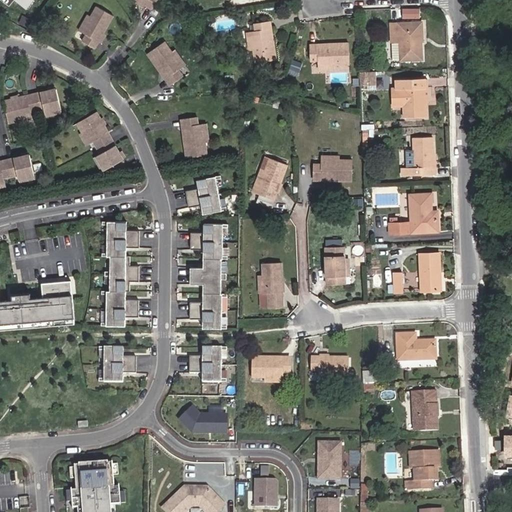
[(139,0),(153,9),(159,0),(139,0)]
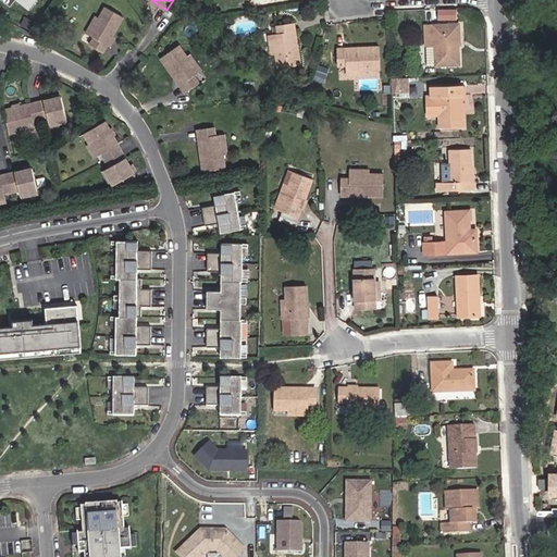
[(102,50),(124,16),(107,4),(104,8),(103,10),(101,13),(100,15),(98,17),(97,21),(95,23),(94,25),(91,28),(96,31),(95,32),(94,34),(91,33),(86,40),(102,50)]
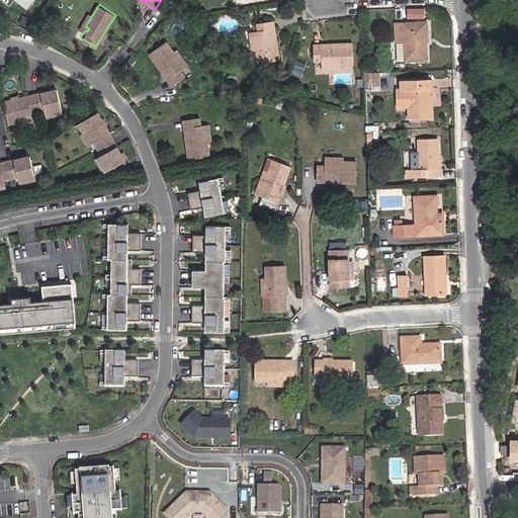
[(424,9),(408,9),(408,17),(424,18),(424,9)]
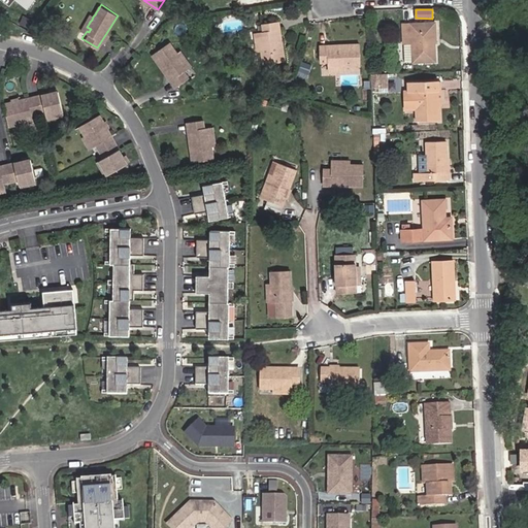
[(91,11),(80,28),(87,31),(89,32),(90,30),(91,29),(87,27),(89,24),(90,22),(92,20),(93,17),(95,14),(91,11)]
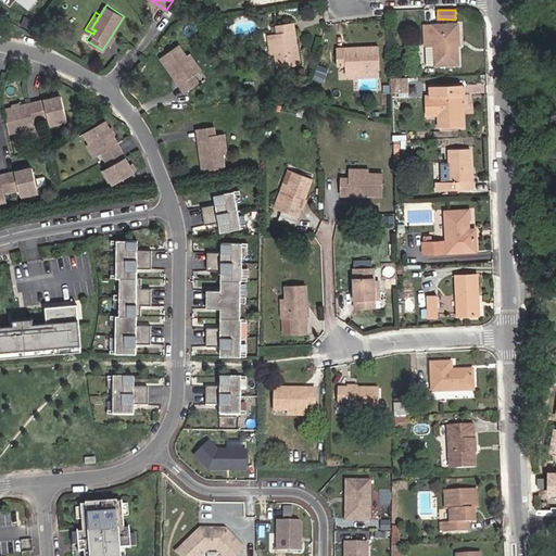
[(299,43),(297,41),(293,23),(275,26),(276,35),(279,35),(280,39),(275,39),(277,54),(279,68),(302,65),(299,43)]
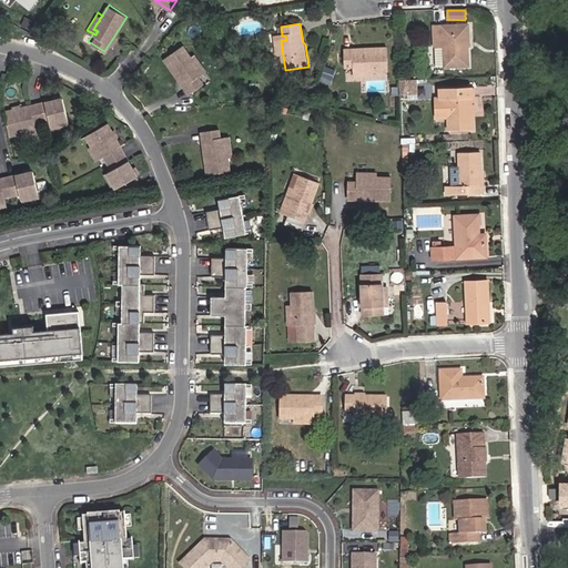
[(444,23),(435,24),(436,46),(437,46),(438,66),(446,66),(469,64),(467,26),(444,27),(444,23)]
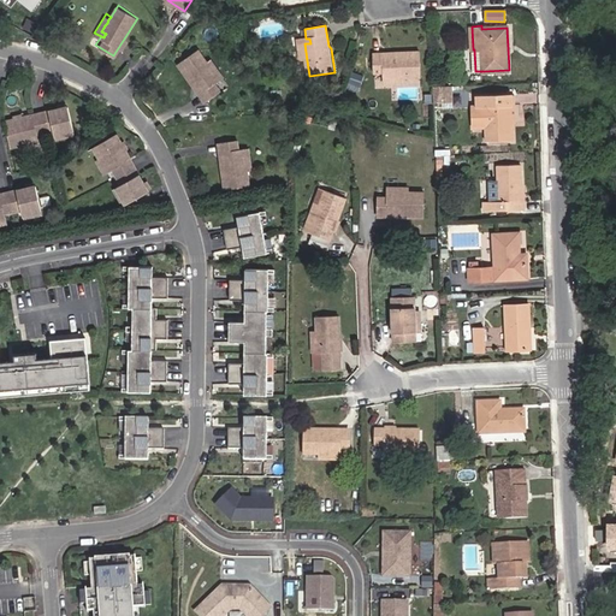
[(303,61),(307,60),(304,43),(311,43),(309,39),(306,39),(300,40),(303,61)]
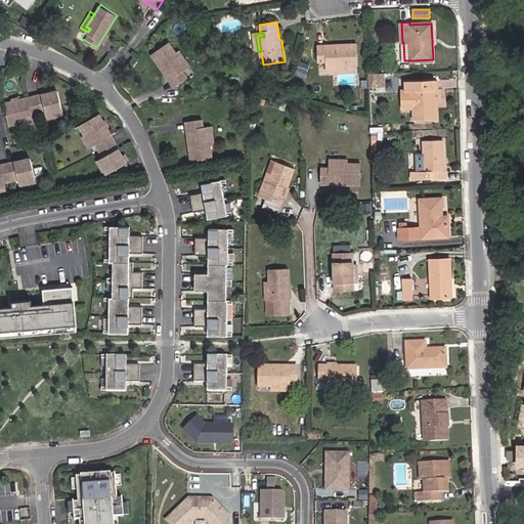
[(347,66),(359,66),(359,43),(339,44),(337,46),(319,47),(319,64),(329,64),(328,61),(333,61),(333,66),(347,66)]
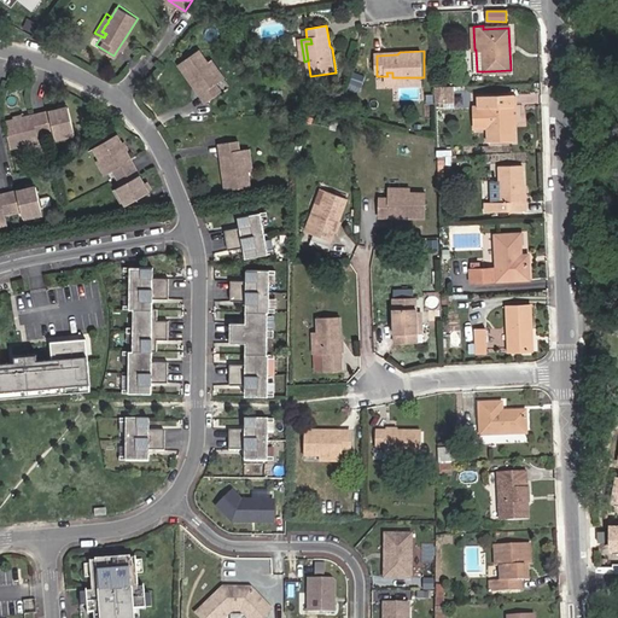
[(214,81),(219,77),(209,64),(199,52),(179,68),(193,87),(197,88),(210,104),(226,91),(220,83),(217,86),(214,81)]
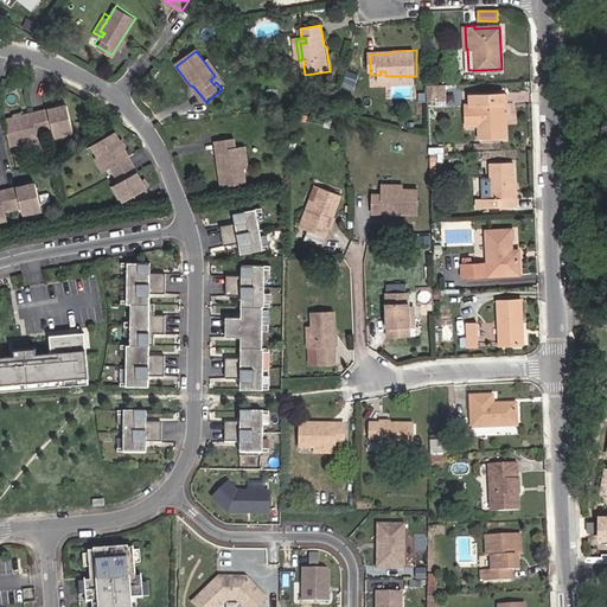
[(216,82),(222,78),(209,61),(205,63),(215,76),(210,80),(213,84),(216,82)]
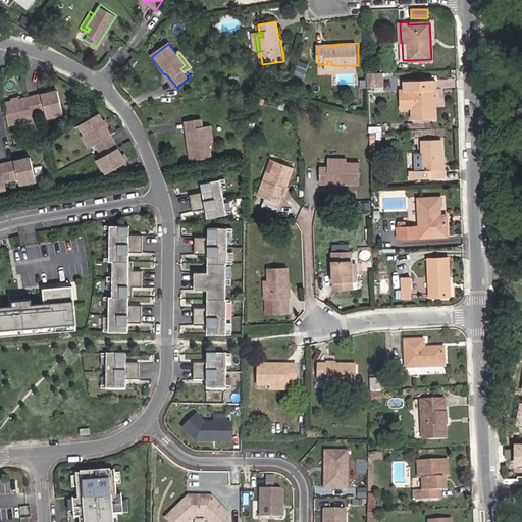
[(331,65),(331,61),(326,61),(327,64),(327,69),(346,69),(346,65),(331,65)]
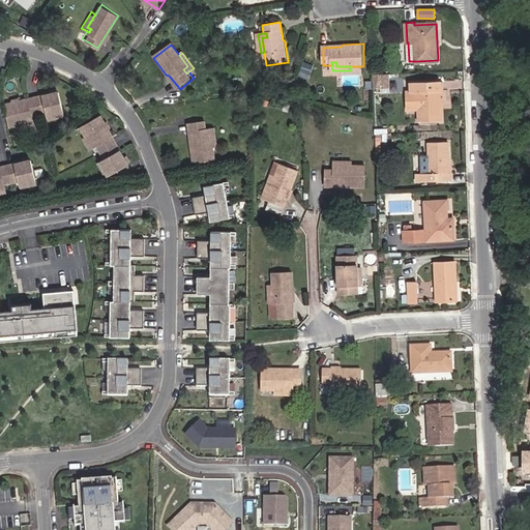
[(443,89),(442,80),(412,82),(413,90),(418,90),(419,108),(419,120),(444,119),(443,104),(443,89)]
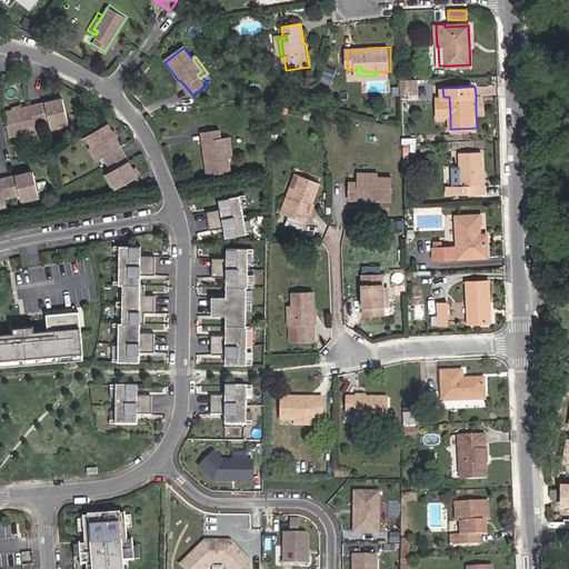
[(438,97),(439,117),(450,116),(449,97),(443,97),(438,97)]
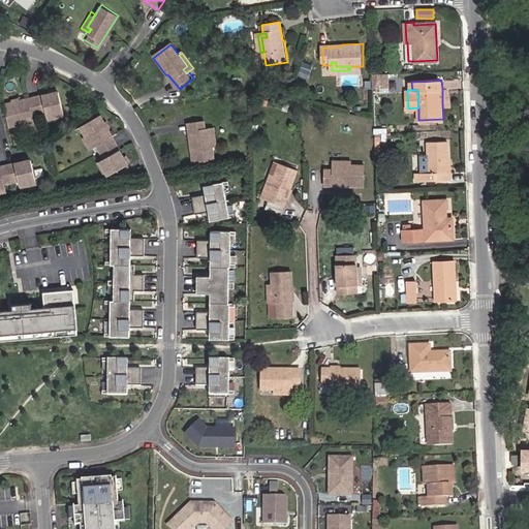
[(60,91),(43,95),(37,97),(40,113),(48,112),(49,116),(65,113),(60,91)]
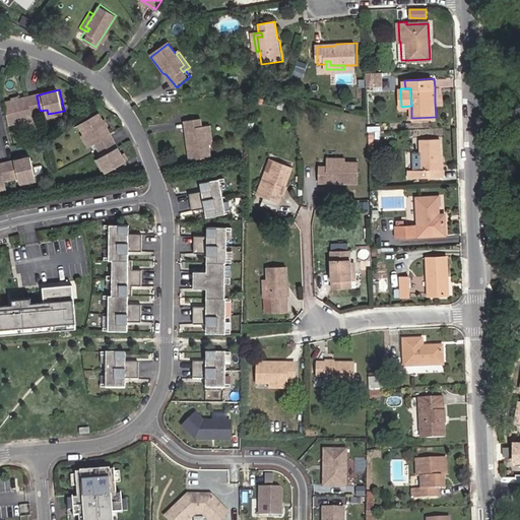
[(33,113),(40,111),(37,95),(28,96),(5,103),(10,123),(19,121),(34,118),(33,113)]
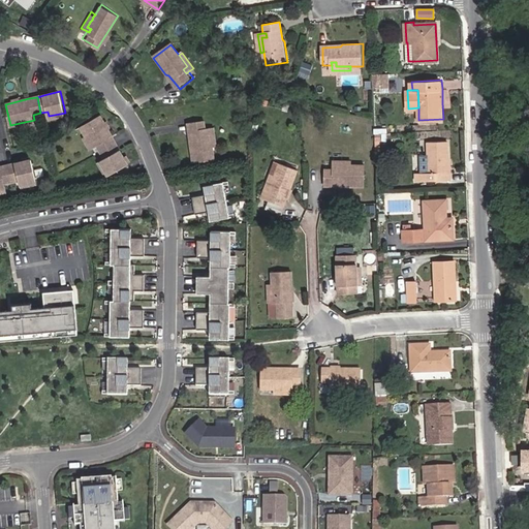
[(117,143),(113,136),(100,115),(82,126),(87,135),(94,148),(98,145),(102,152),(117,143)]
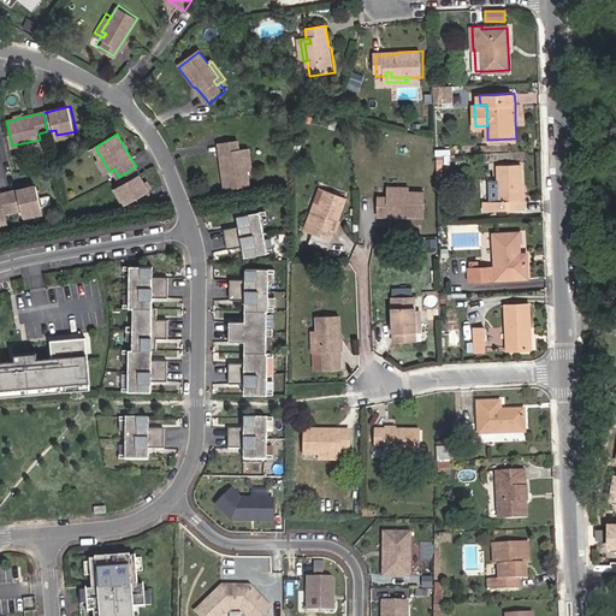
[(240,149),(242,149),(241,140),(220,142),(224,163),(221,166),(225,189),(249,185),(248,170),(246,154),(240,154),(240,149)]
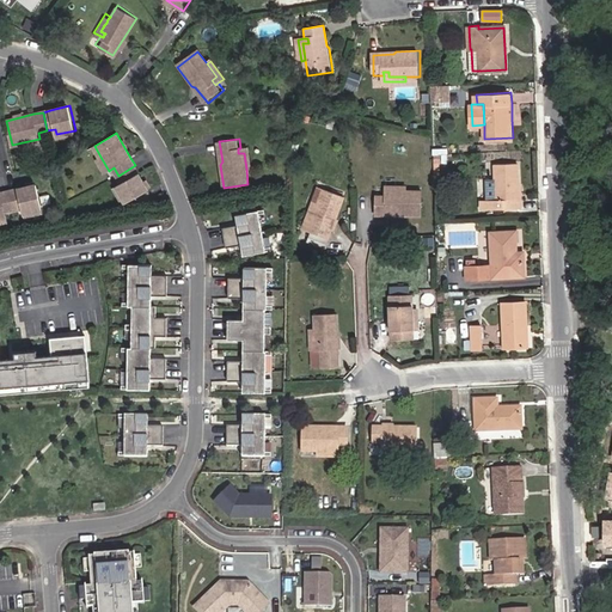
[(250,169),(248,147),(240,148),(238,148),(238,153),(244,153),(246,169),(250,169)]
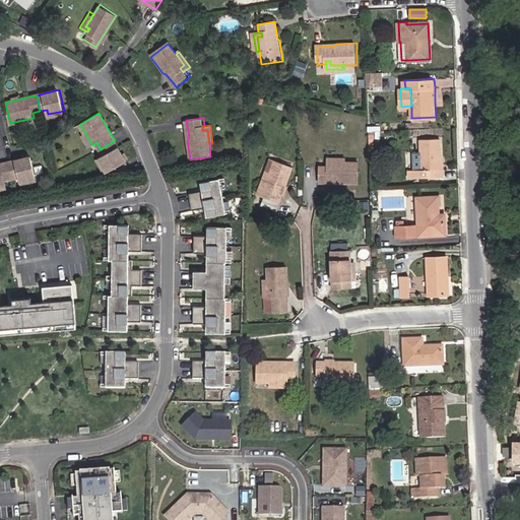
[(92,145),(85,133),(82,135),(89,147),(92,145)]
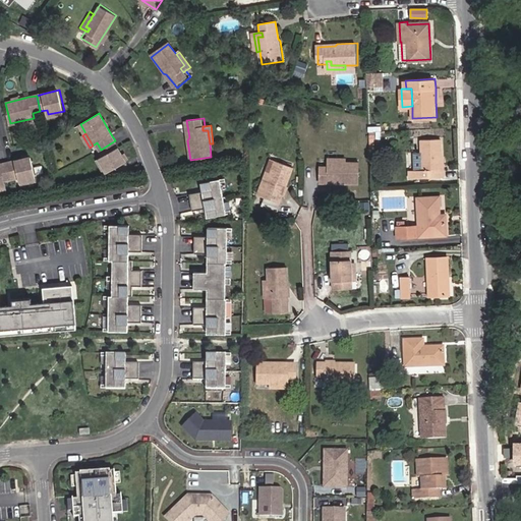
[(442,137),(422,138),(423,169),(409,169),(410,178),(443,177),(443,168),(442,137)]
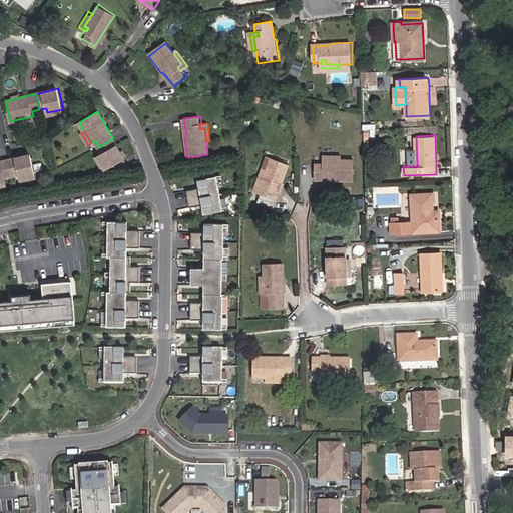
[(125,158),(117,145),(113,138),(99,147),(103,153),(99,155),(107,169),(125,158)]
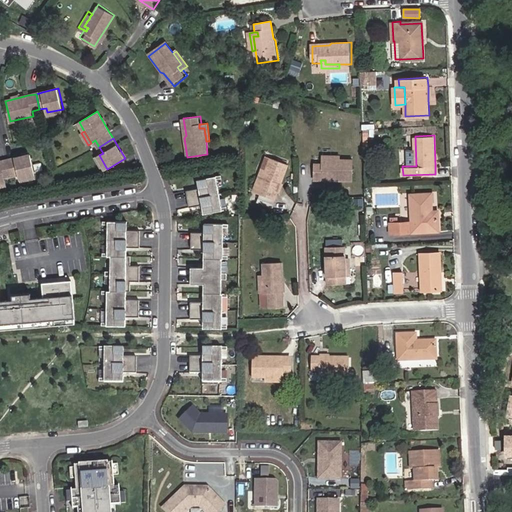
[(37,173),(32,153),(9,159),(13,175),(20,173),(21,177),(37,173)]
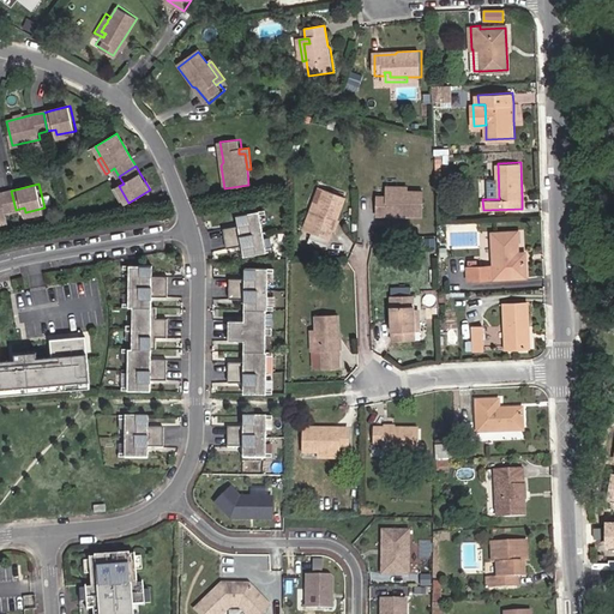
[(125,205),(128,203),(119,186),(115,188),(125,205)]
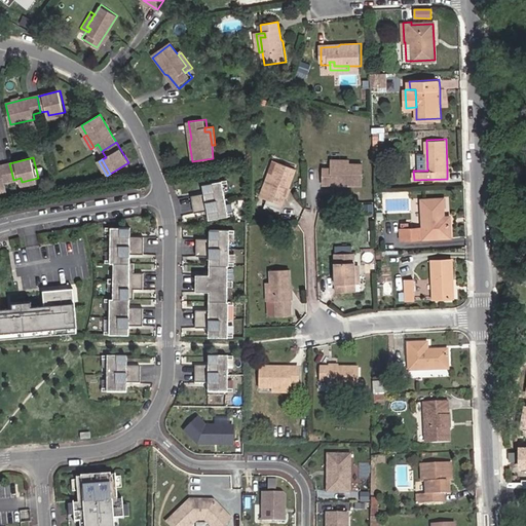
[(349,163),(349,159),(331,159),(331,164),(331,167),(335,167),(336,163),(349,163)]
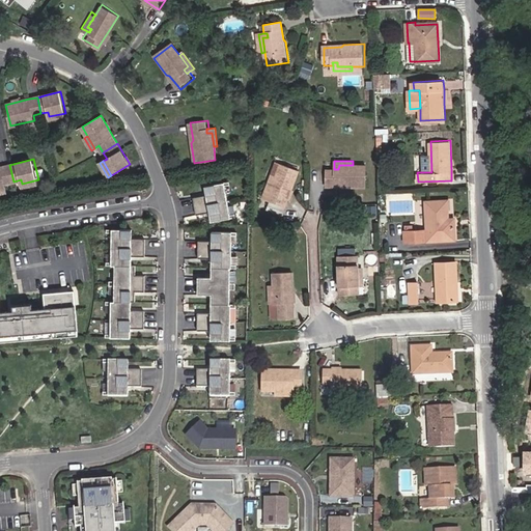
[(287,206),(302,170),(283,163),(279,174),(274,188),(278,190),(277,193),(274,192),(271,200),(287,206)]
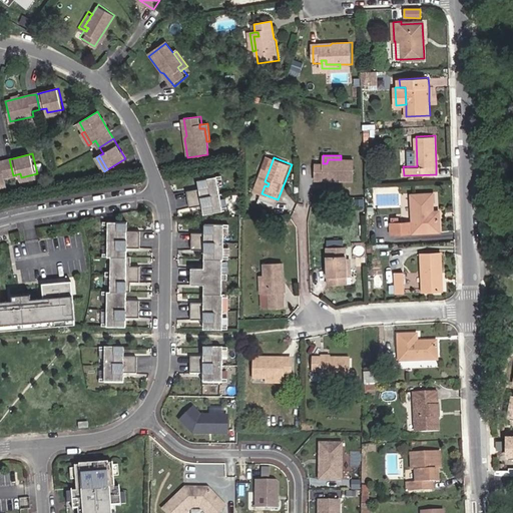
[(0,182),(7,181),(6,176),(13,175),(9,159),(0,160),(0,182)]
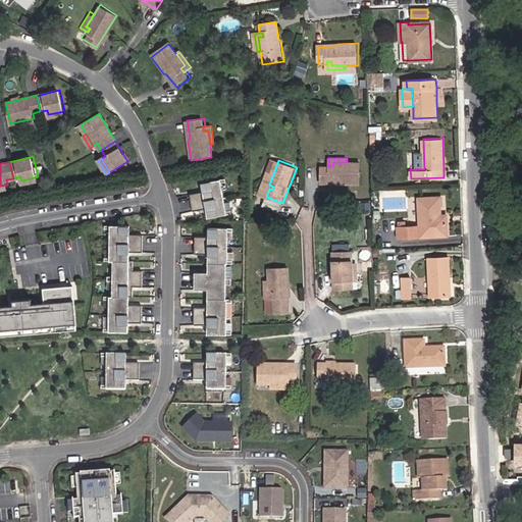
[(332,166),(328,166),(328,163),(320,163),(320,180),(340,181),(342,184),(360,184),(360,162),(347,162),(333,162),(332,166)]
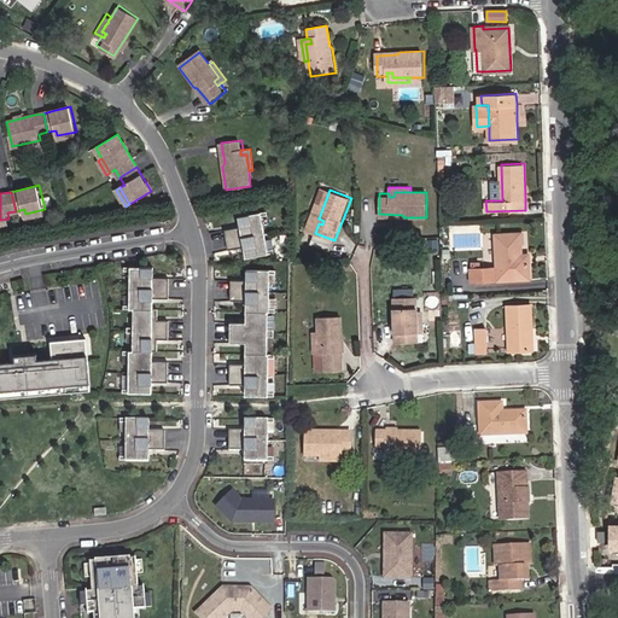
[(324,221),(319,219),(325,203),(320,200),(312,221),(319,223),(322,225),(324,221)]
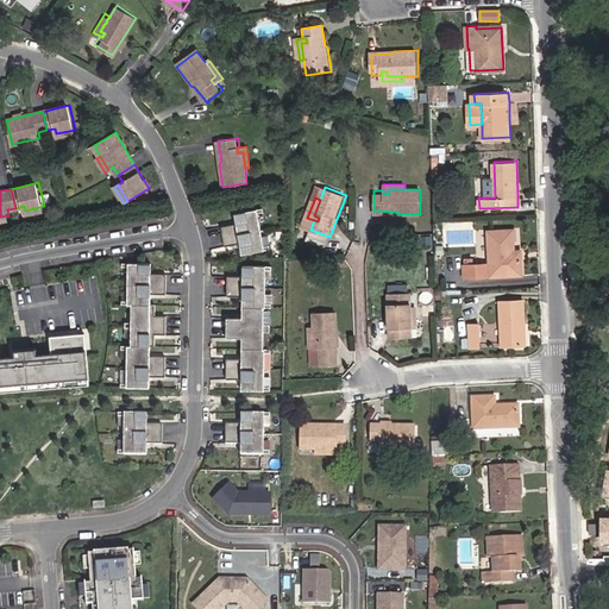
[(243,253),(265,250),(258,209),(236,213),(238,225),(223,227),(226,245),(242,243),(243,253)]
